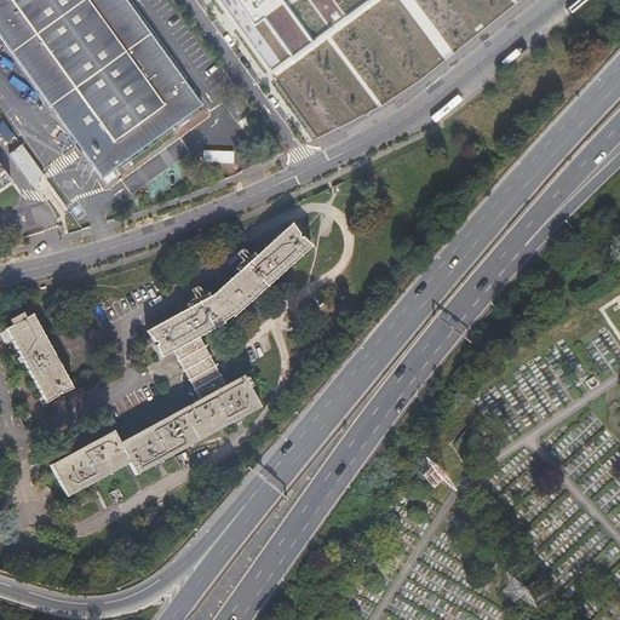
[(125,0),(0,0),(0,36),(102,178),(201,107),(125,0)]
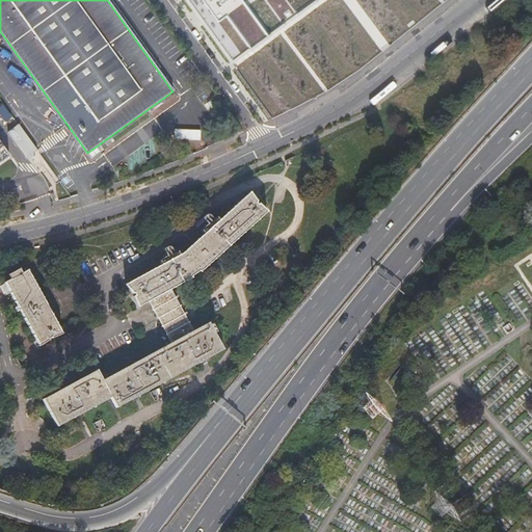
[(186,0),(196,14),(213,35),(231,61),(314,0),(186,0)]
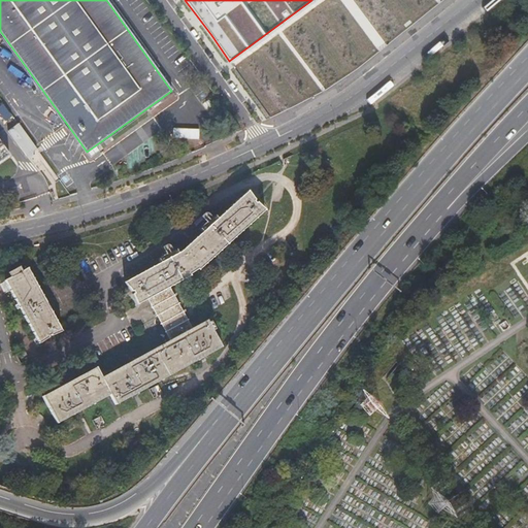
[(19,124),(8,131),(28,157),(37,150),(19,124)]
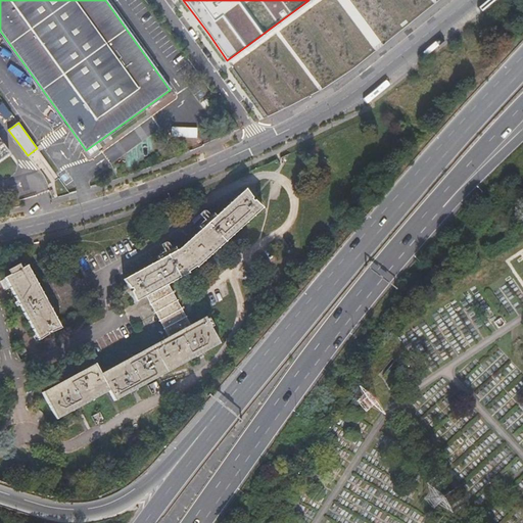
[(0,160),(9,154),(0,140),(0,160)]
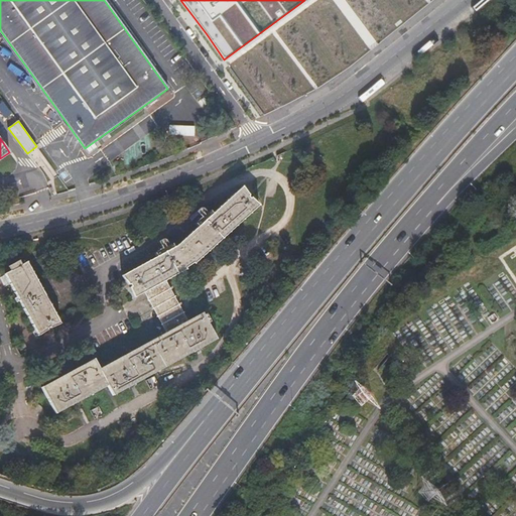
[(143,288),(166,280),(190,267),(260,205),(243,185),(177,250),(123,278),(131,292),(143,288)]
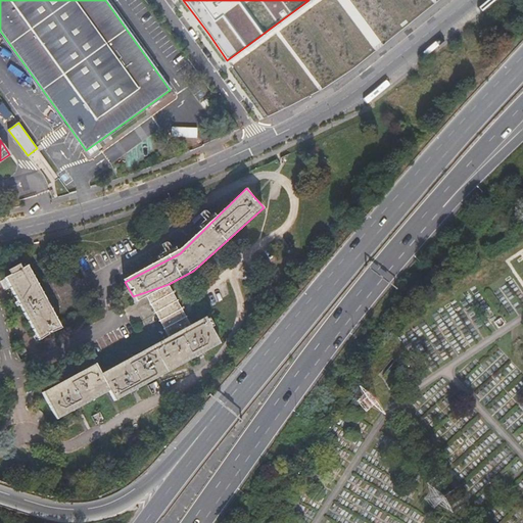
[(29,323),(56,318),(28,267),(5,280),(29,323)]
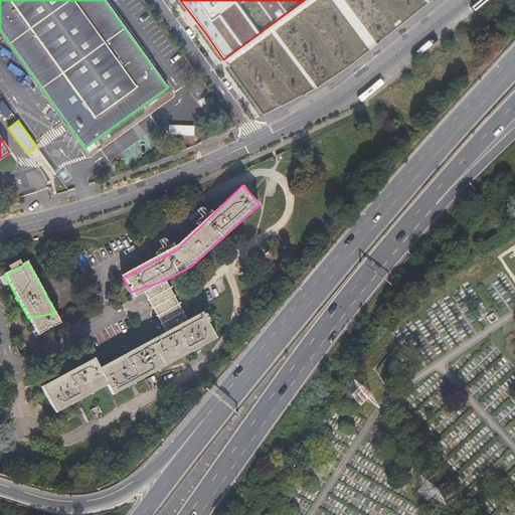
[(143,288),(131,292),(135,301),(145,295),(166,333),(101,369),(96,359),(44,387),(58,414),(110,386),(115,396),(218,338),(208,319),(210,318),(207,313),(205,314),(203,312),(189,320),(166,280),(143,288)]
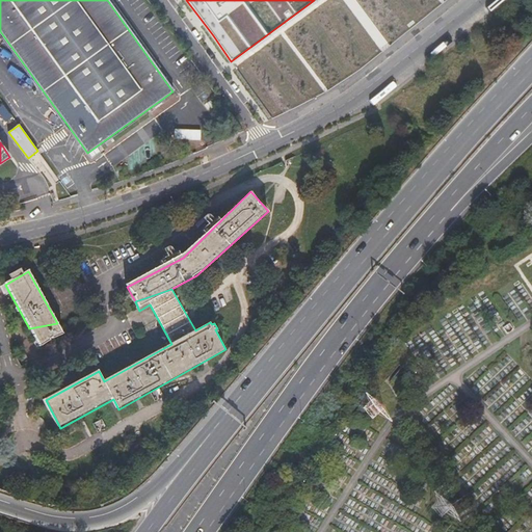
[(57,323),(29,328),(40,348),(63,335),(57,323)]
